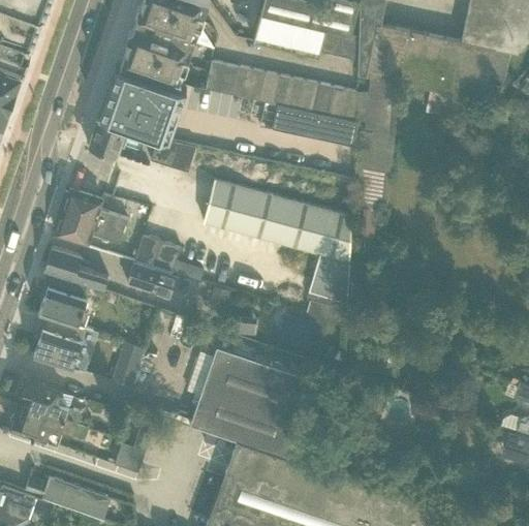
[(0,0),(0,65),(22,74),(30,53),(29,52),(32,42),(43,11),(44,11),(48,0),(0,0)]
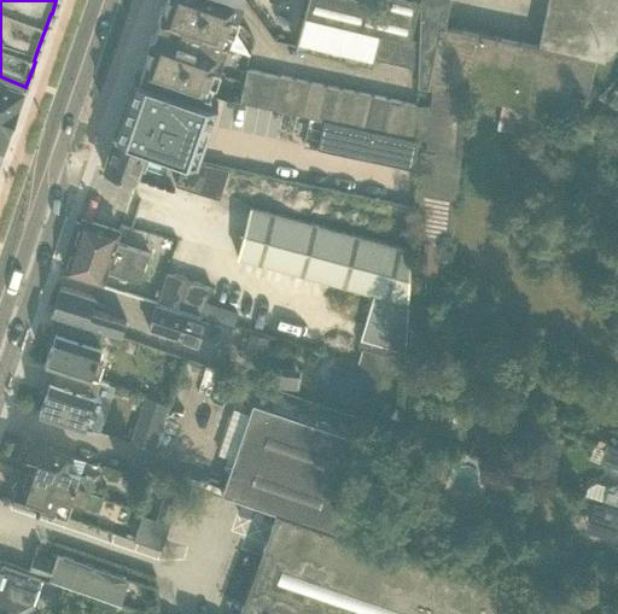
[(246,0),(244,0),(168,0),(167,6),(161,7),(158,15),(162,18),(159,27),(229,51),(246,0)]
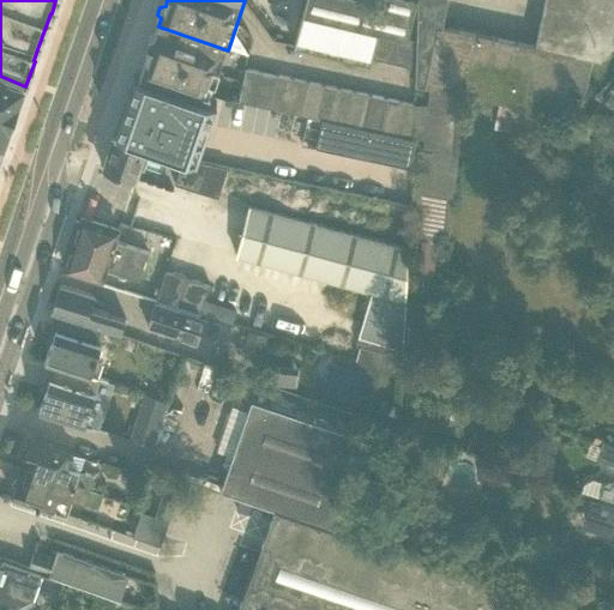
[(361,0),(306,0),(302,17),(293,48),(369,67),(371,60),(378,34),(399,38),(407,41),(416,0),(383,0),(381,8),(361,0)]
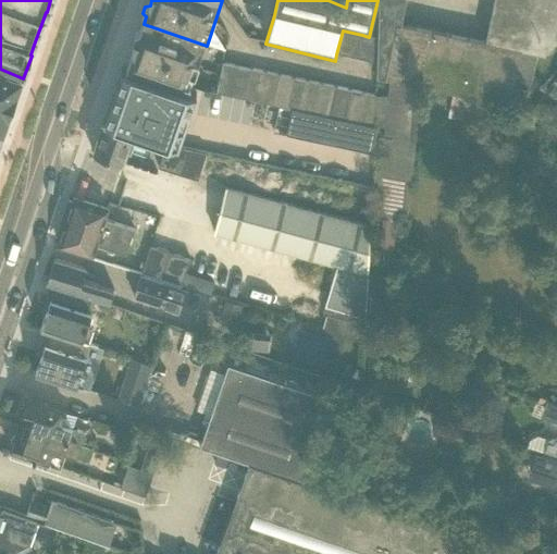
[(378,0),(378,39),(376,64),(376,75),(385,77),(392,47),(396,25),(398,26),(403,0),(378,0)]
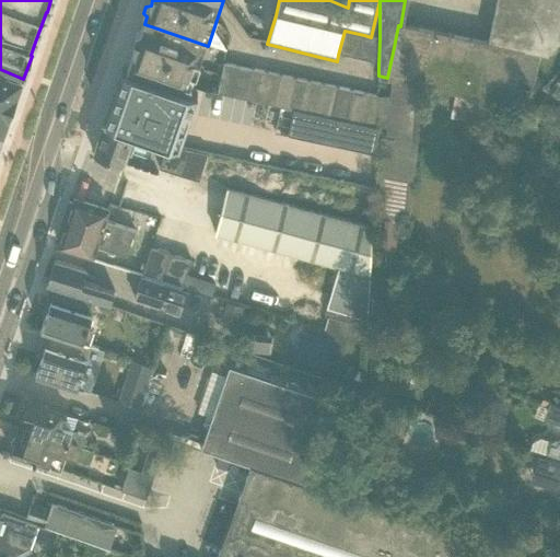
[(394,47),(387,78),(389,78),(422,84),(513,103),(515,90),(517,80),(524,51),(537,55),(550,58),(559,44),(559,0),(497,0),(488,44),(400,26),(398,25),(394,47)]
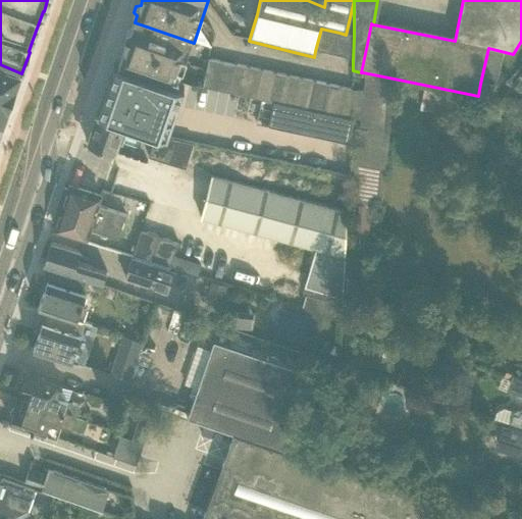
[(127,43),(119,67),(178,88),(179,85),(194,43),(135,22),(133,29),(128,31),(125,38),(127,43)]
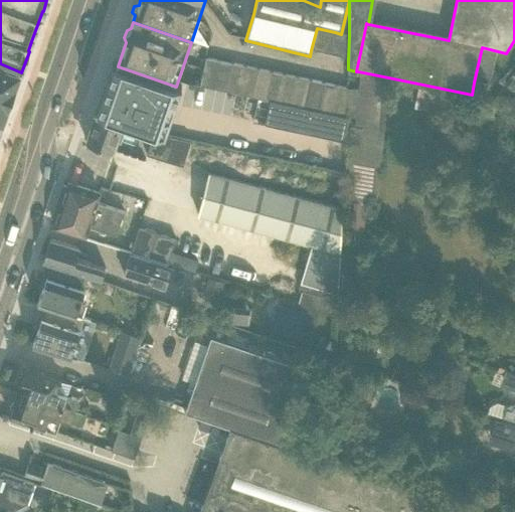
[(317,28),(311,50),(330,55),(335,32),(317,28)]
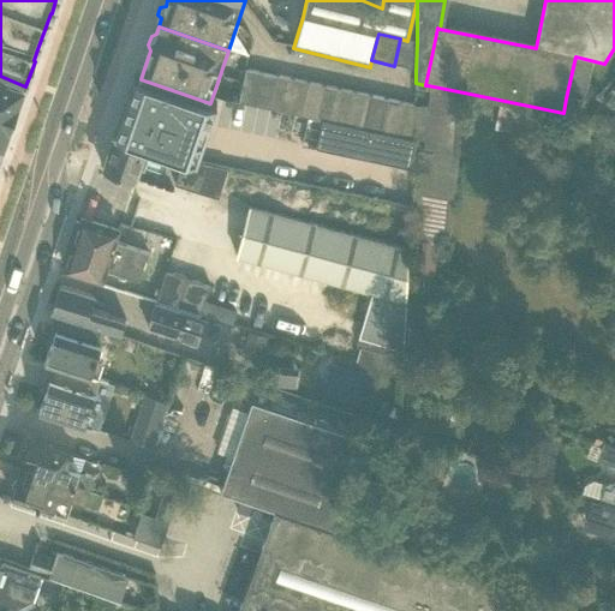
[(400,39),(394,66),(416,71),(417,43),(407,41),(400,39)]
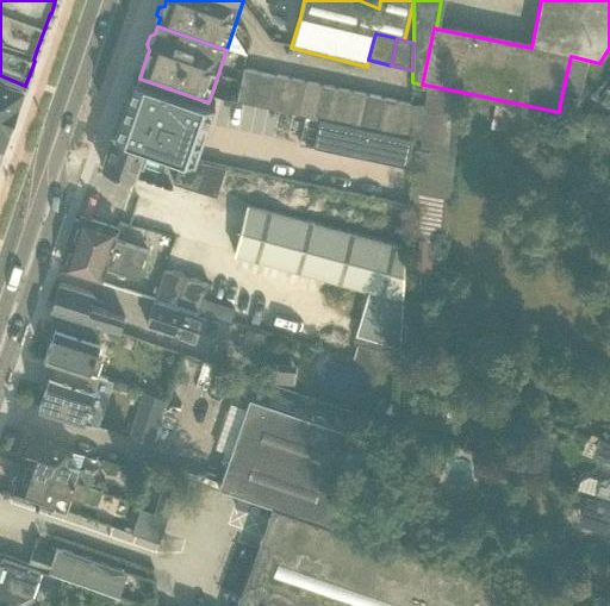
[(571,56),(564,87),(578,91),(585,60),(571,56)]
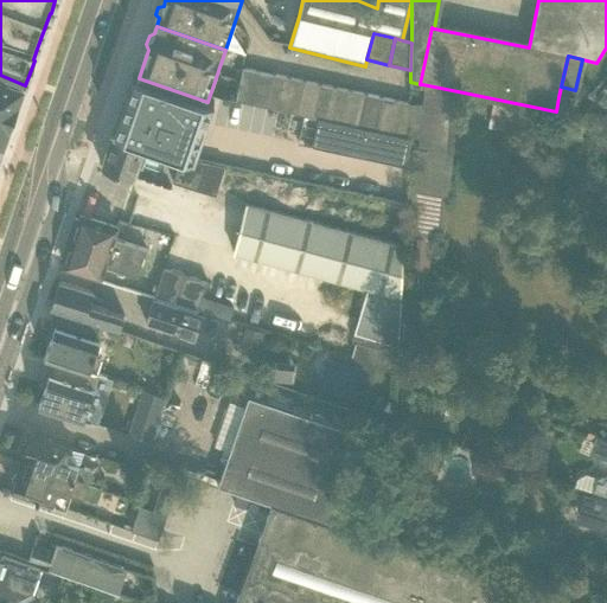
[(251,108),(259,75),(243,71),(237,104),(251,108)]
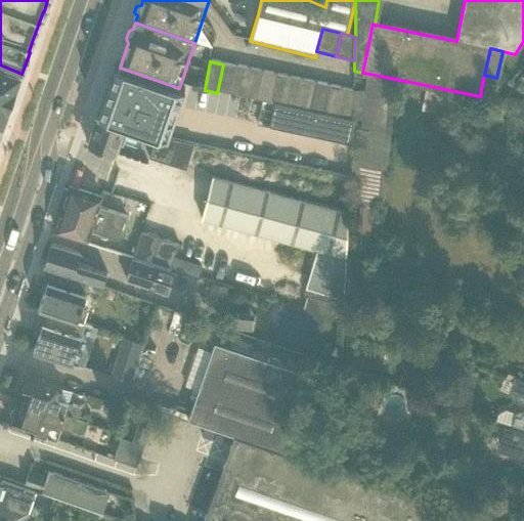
[(236,68),(223,64),(217,93),(230,95),(236,68)]
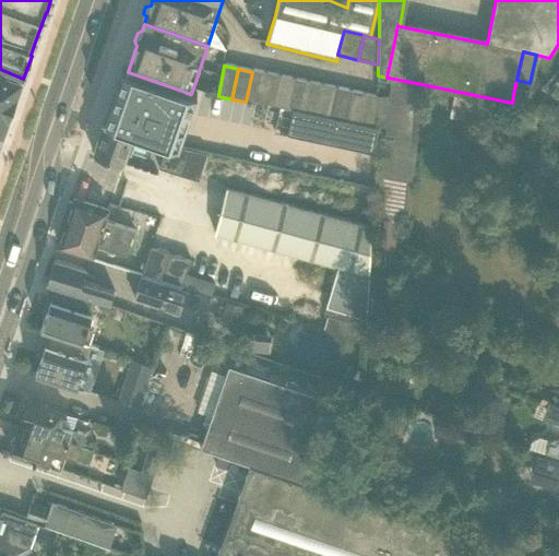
[(122,70),(104,123),(105,123),(178,149),(179,145),(177,145),(177,146),(170,144),(176,129),(182,131),(181,132),(185,133),(186,130),(182,129),(176,127),(181,113),(190,116),(191,113),(190,113),(195,99),(197,96),(191,94),(128,72),(122,70)]
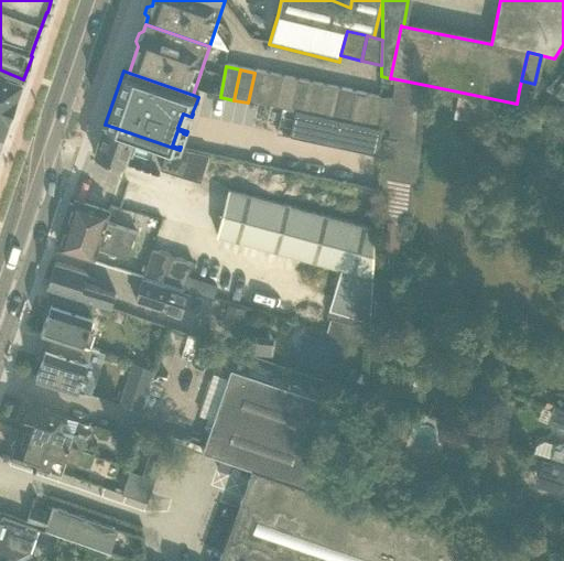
[(255,73),(248,103),(261,106),(268,75),(255,73)]
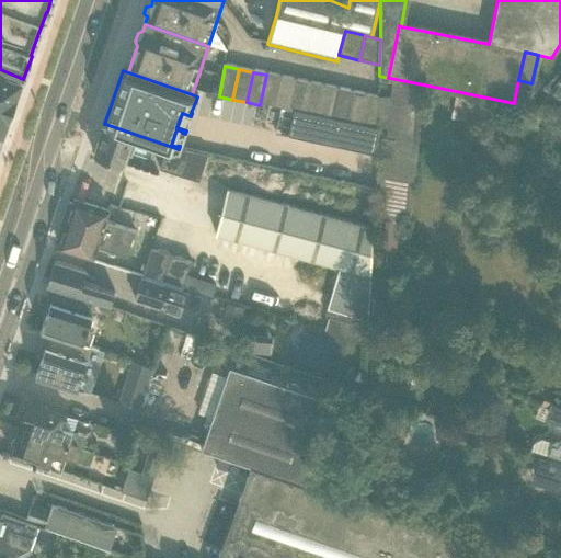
[(266,75),(260,105),(274,109),(281,78),(266,75)]
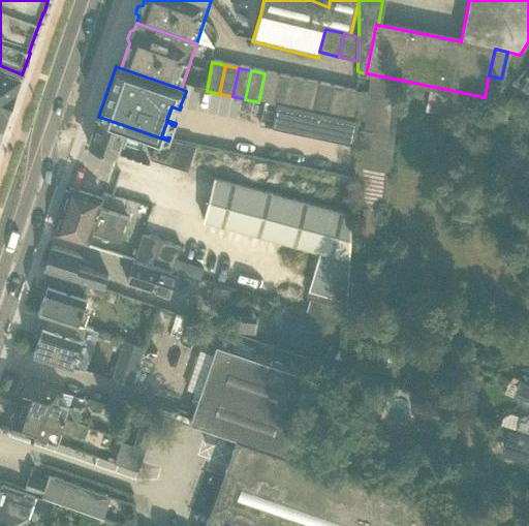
[(0,100),(11,104),(12,103),(10,102),(13,96),(14,96),(19,86),(18,83),(19,80),(0,72),(0,100)]
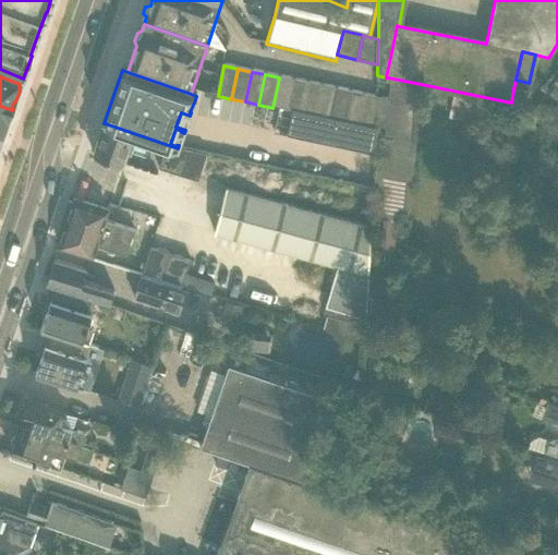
[(279,77),(273,108),(287,110),(292,81),(279,77)]
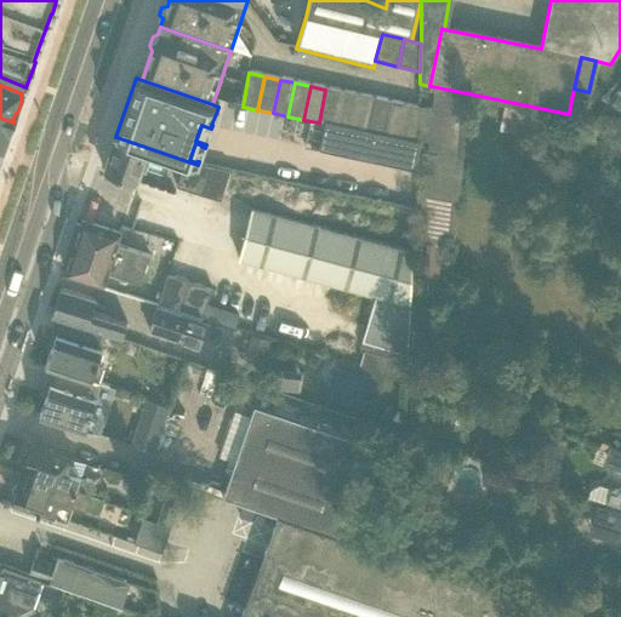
[(325,90),(319,123),(325,124),(334,126),(341,92),(325,90)]
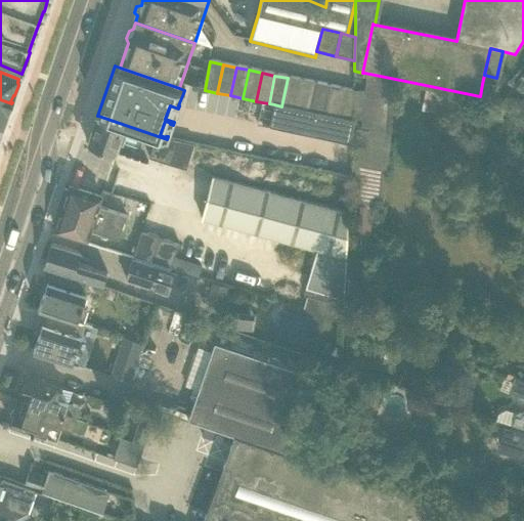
[(301,81),(288,78),(281,106),(287,107),(295,110),(301,81)]
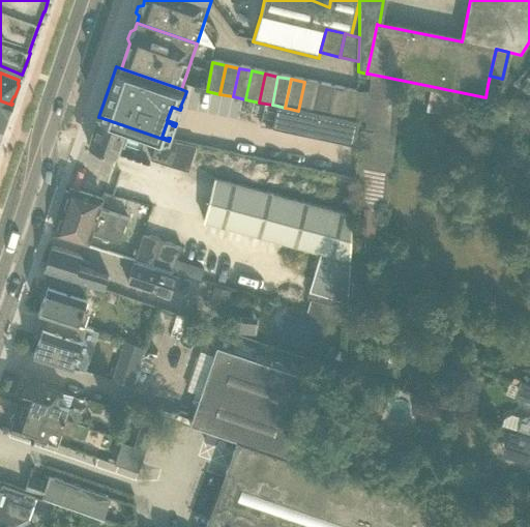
[(304,82),(298,111),(302,112),(311,113),(317,85),(304,82)]
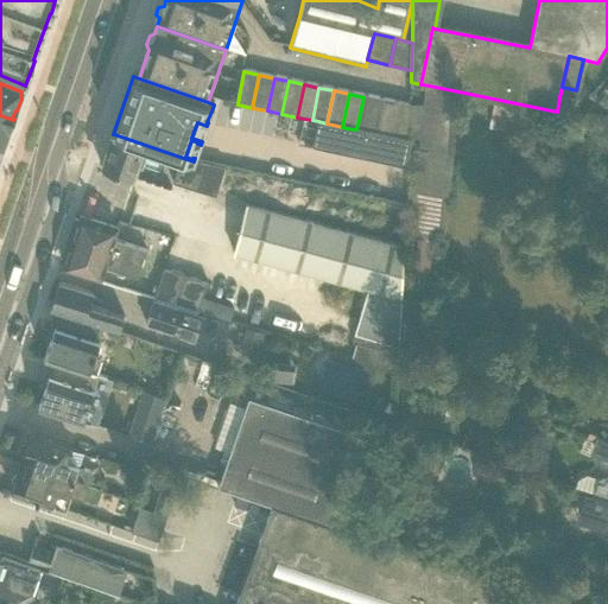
[(379,100),(363,97),(356,129),(361,131),(372,133),(379,100)]
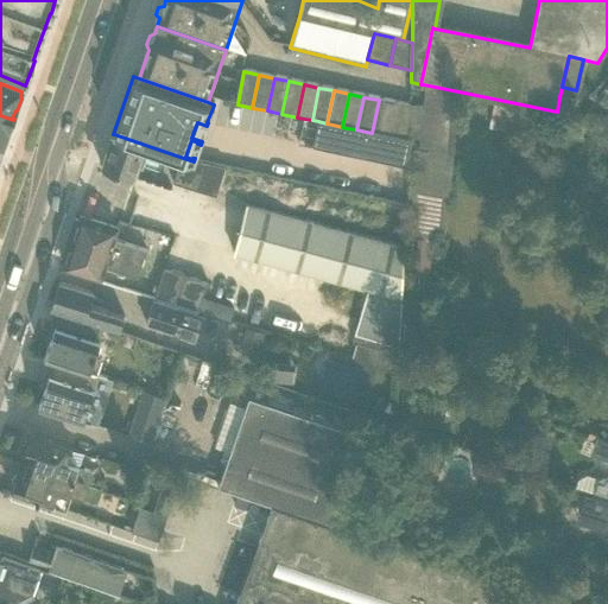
[(559,97),(557,112),(571,114),(574,101),(559,97)]
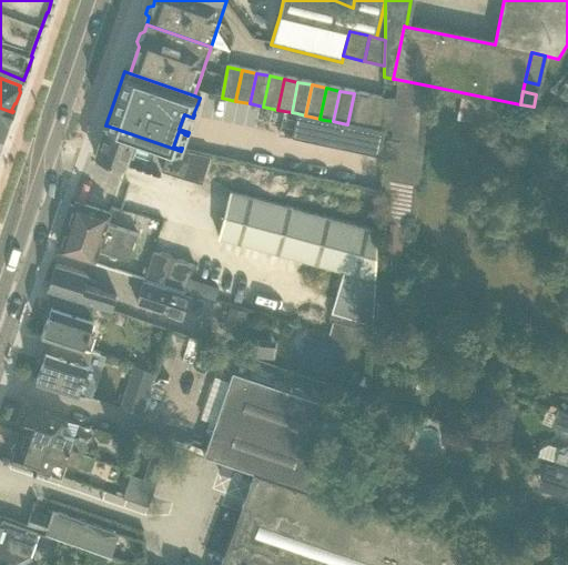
[(367,97),(354,93),(347,124),(351,125),(362,128),(367,97)]
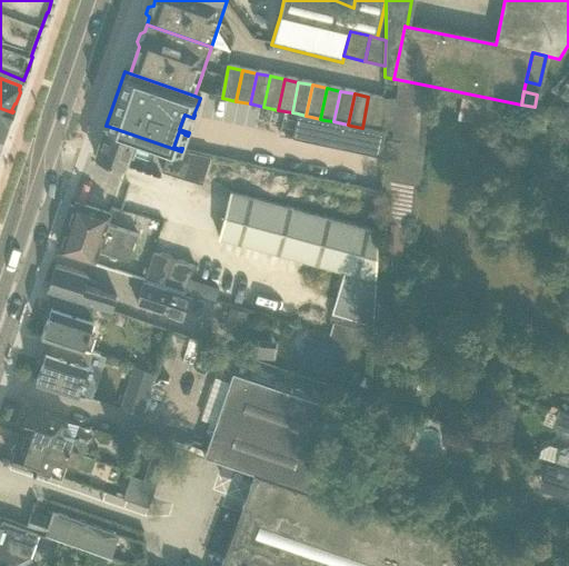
[(382,100),(368,97),(362,128),(365,128),(382,132),(382,100)]
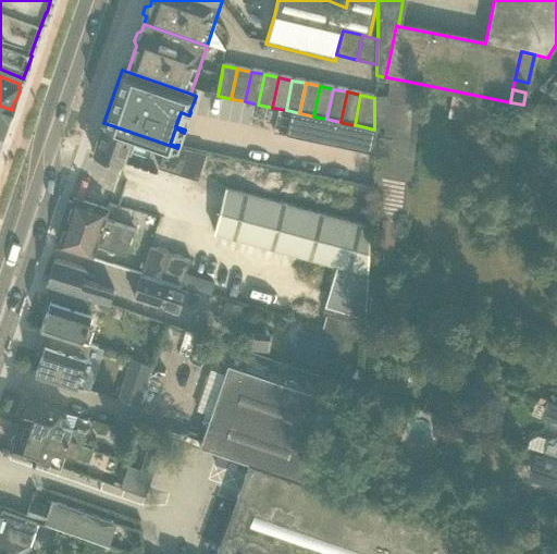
[(0,106),(0,134),(2,135),(3,132),(5,130),(10,119),(8,118),(10,111),(12,111),(12,110),(0,106)]
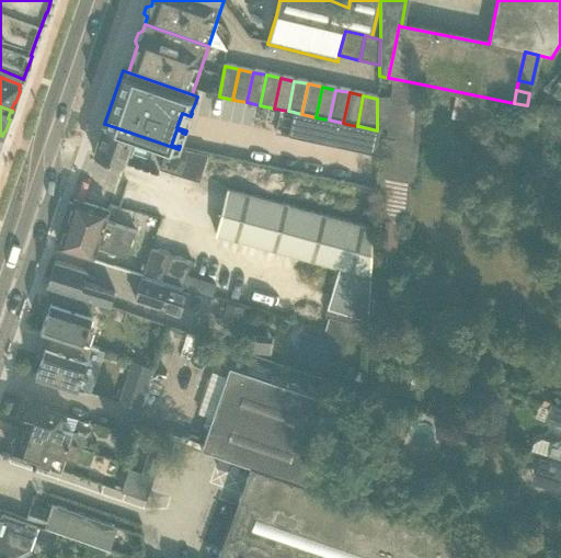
[(294,112),(288,138),(301,140),(307,115),(301,114),(294,112)]
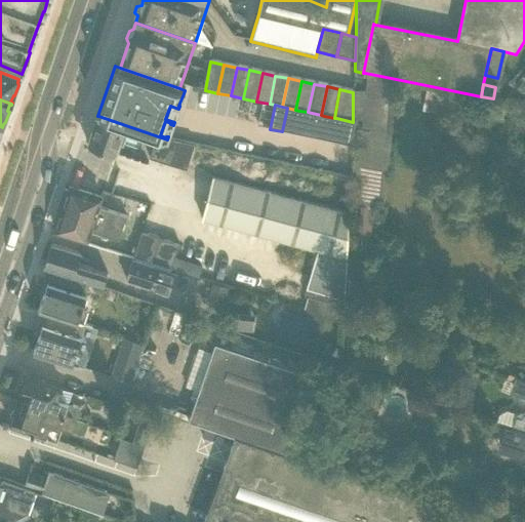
[(287,108),(282,131),(294,134),(299,111),(295,110),(287,108)]
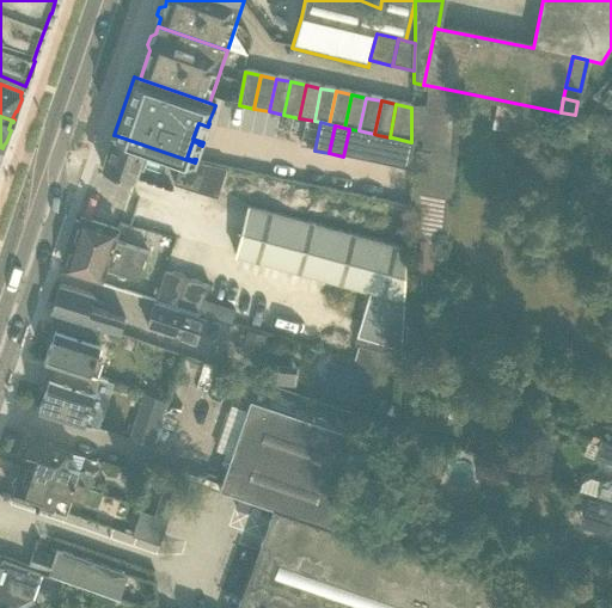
[(349,129),(343,157),(357,159),(363,131),(359,130),(349,129)]
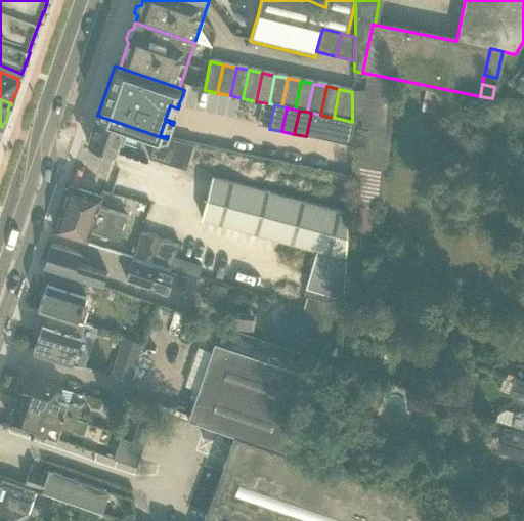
[(311,113),(306,136),(318,139),(323,116),(320,115),(311,113)]
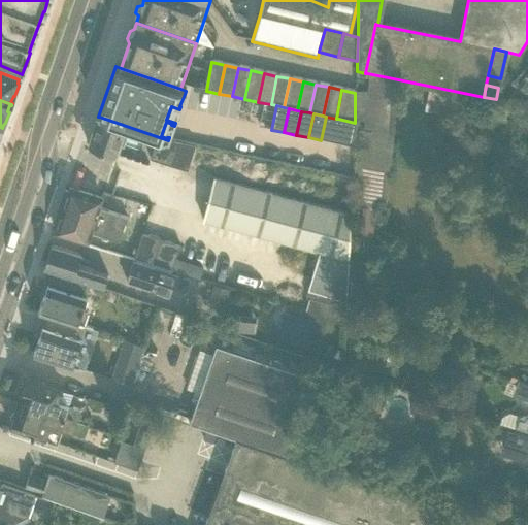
[(98,118),(88,146),(117,157),(125,133),(132,135),(131,139),(130,141),(153,149),(150,161),(186,171),(193,148),(168,140),(99,117),(98,118)]
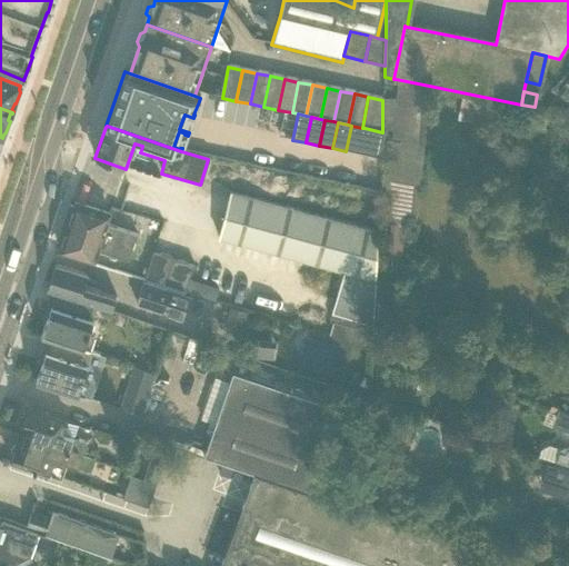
[(351,126),(346,151),(360,154),(365,128),(362,128),(351,126)]
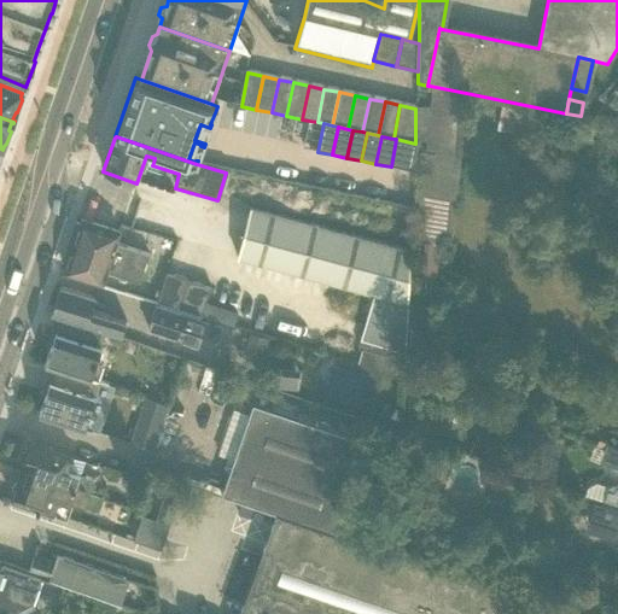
[(396,139),(391,167),(415,173),(415,144),(396,139)]
